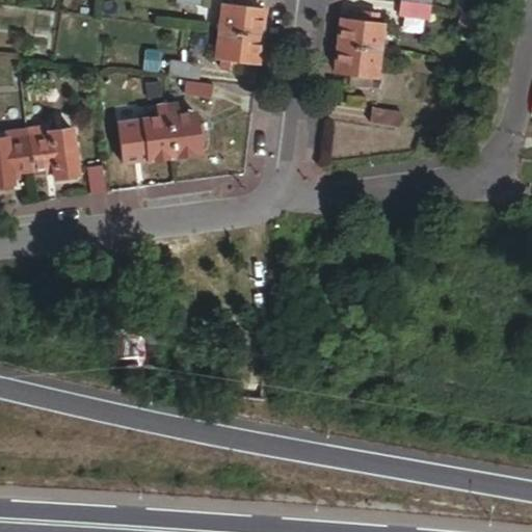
[(262,34),(265,10),(244,7),(245,0),(230,0),(230,6),(223,5),(220,29),(262,34)]
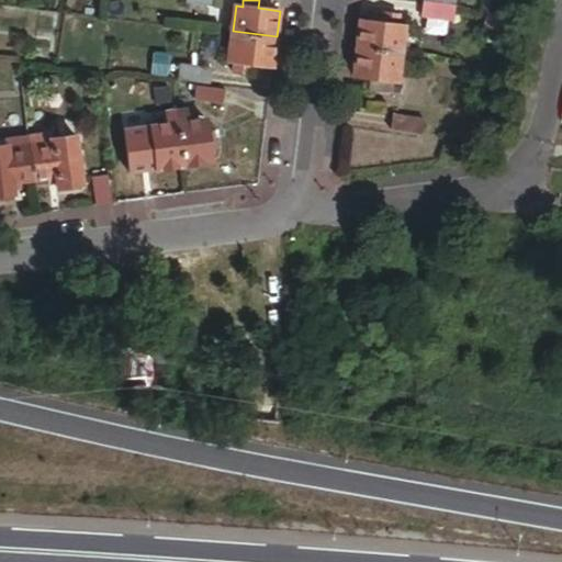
[(454,19),(456,3),(427,0),(423,0),(422,14),(454,19)]
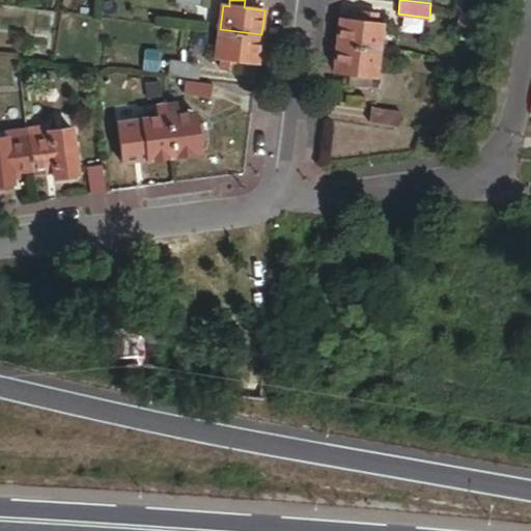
[(379,75),(385,25),(379,24),(380,14),(350,10),(348,21),(342,20),(336,70),(357,73),(356,83),(371,85),(372,74),(379,75)]
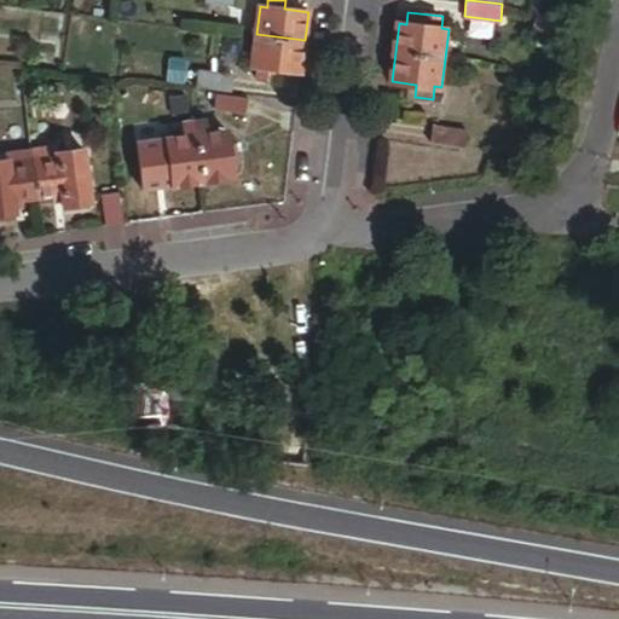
[(301,71),(305,40),(256,34),(253,65),(260,67),(259,79),(276,81),(278,69),(301,71)]
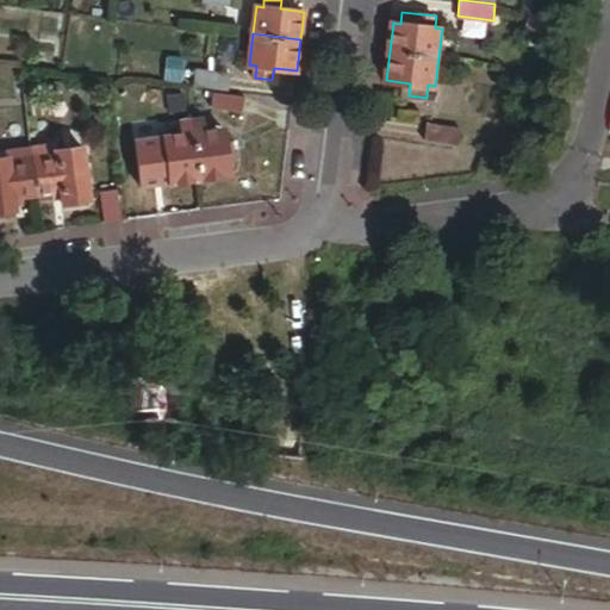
[(226,91),(228,75),(193,72),(191,87),(226,91)]
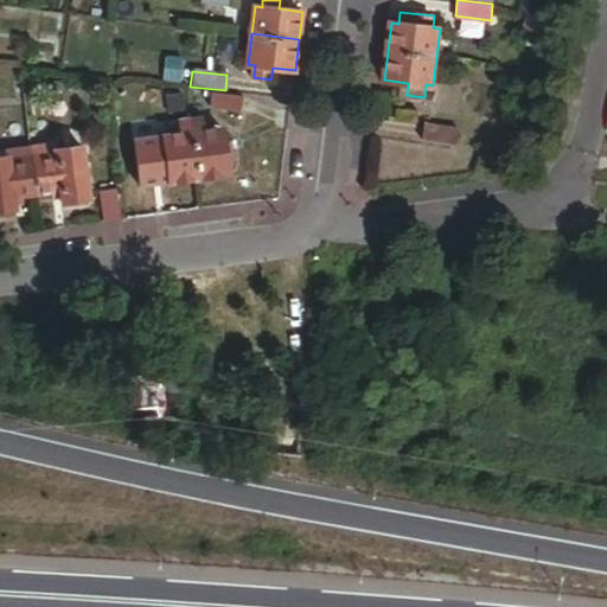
[(241,112),(243,96),(210,93),(208,108),(241,112)]
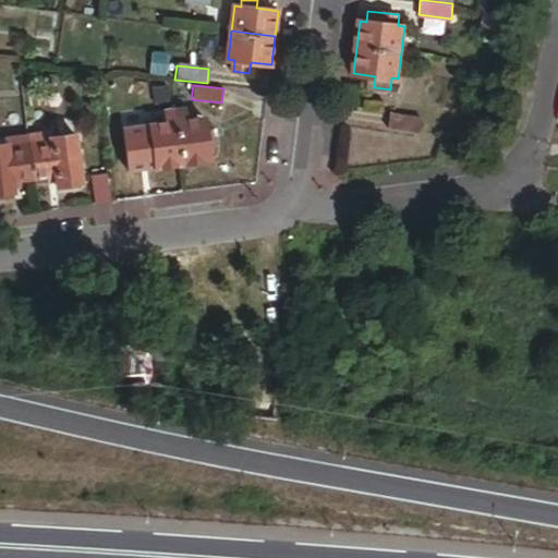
[(216,147),(214,132),(207,133),(205,118),(187,120),(186,110),(176,112),(183,164),(211,159),(210,148),(216,147)]
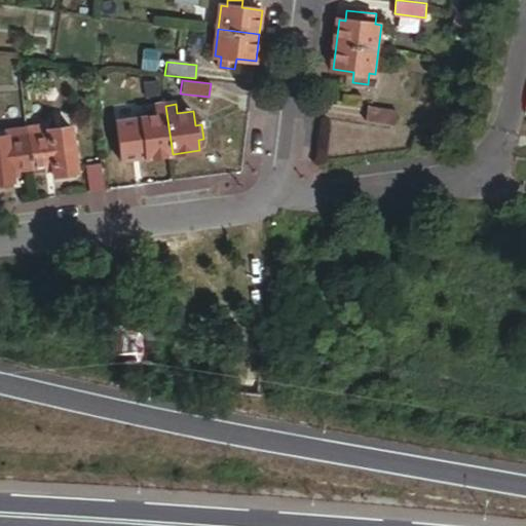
[(396,122),(397,108),(368,104),(366,118),(396,122)]
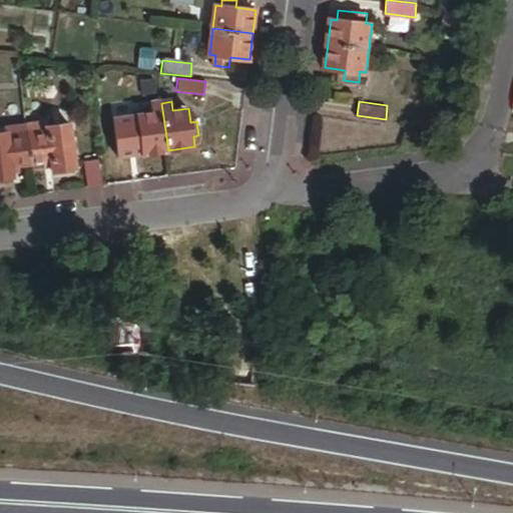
[(168,150),(161,103),(153,104),(155,113),(139,116),(141,128),(136,128),(138,143),(143,142),(145,153),(168,150)]
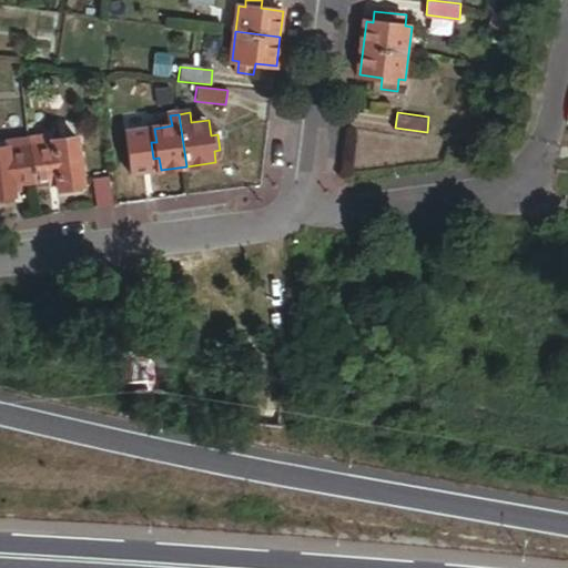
[(85,186),(79,137),(54,140),(53,134),(7,141),(8,148),(0,148),(0,198),(17,195),(14,185),(59,180),(60,190),(85,186)]
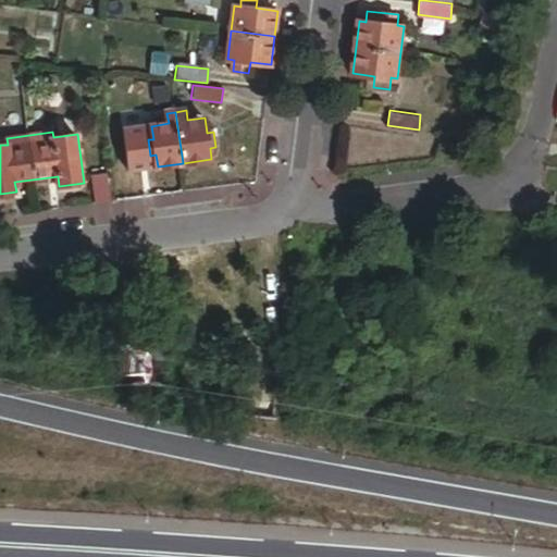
[(114,200),(110,166),(89,169),(95,203),(114,200)]
